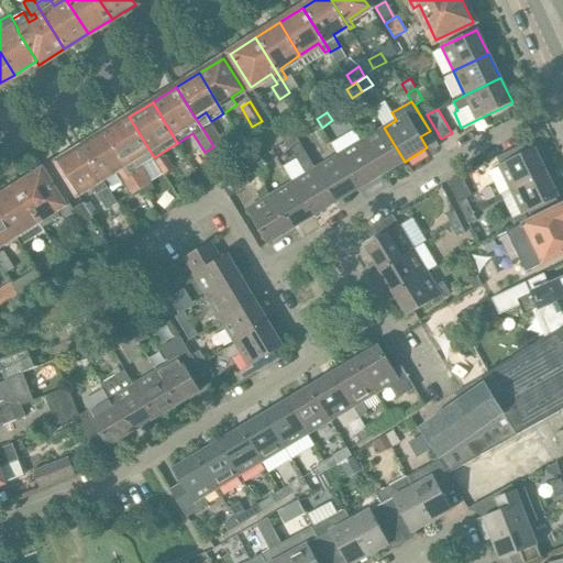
[(129,117),(106,131),(125,163),(142,188),(151,183),(141,166),(154,157),(129,117)]
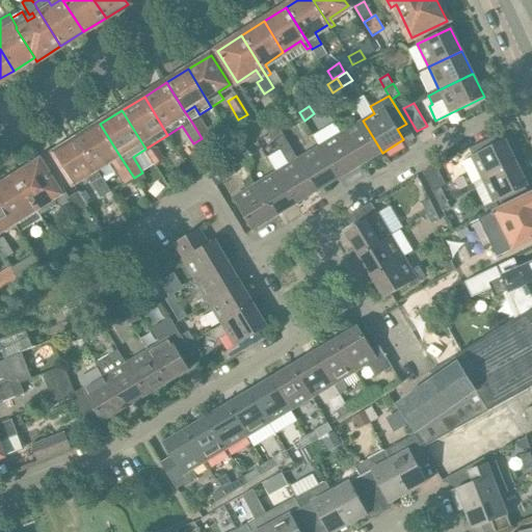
[(295,126),(304,121),(299,112),(290,118),(295,126)]
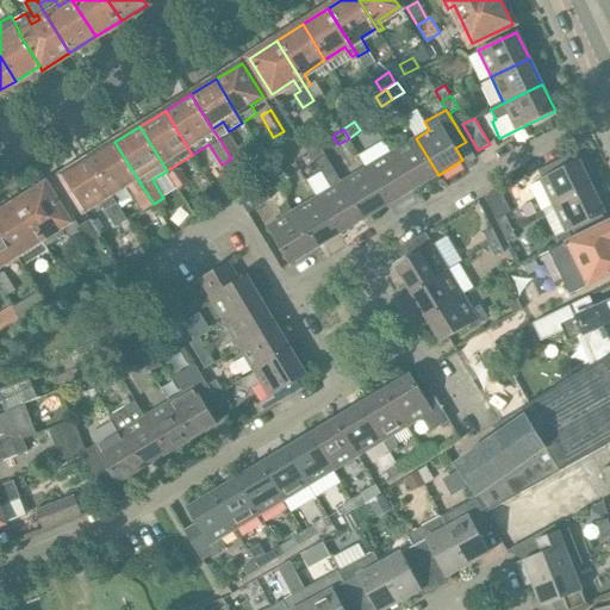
[(229,136),(221,141),(231,159),(240,153),(229,136)]
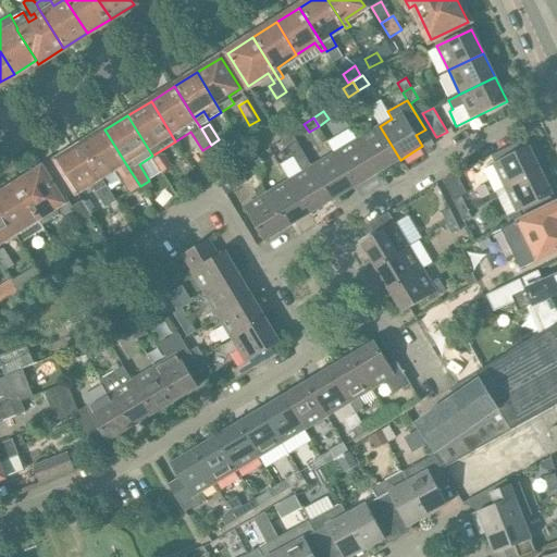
[(400,160),(380,126),(358,139),(378,173),(400,160)]
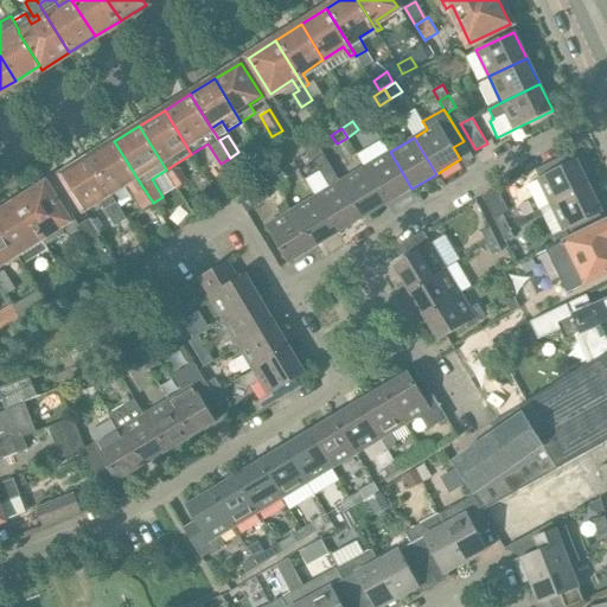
[(89,158),(110,191),(135,176),(114,141),(89,158)]
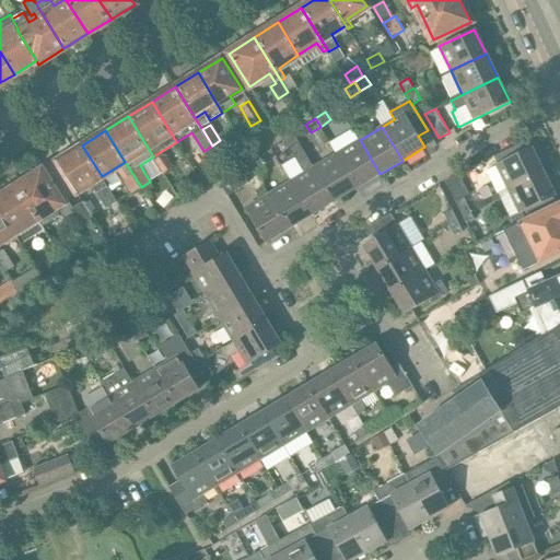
[(292,181),(312,214),(335,201),(314,167),(293,133),(283,140),(288,148),(289,148),(304,174),(292,181)]
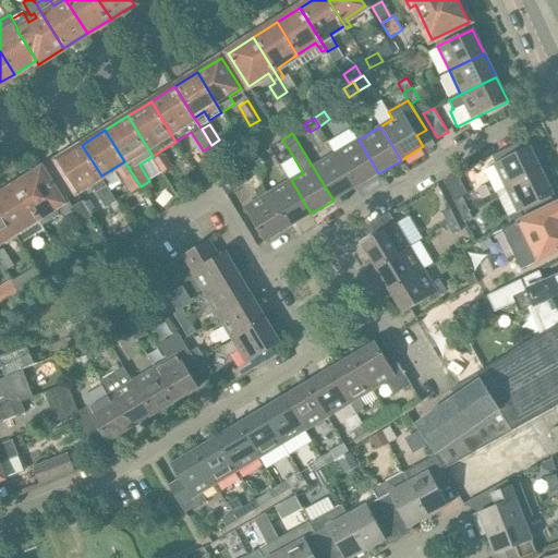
[(336,154),(355,186),(378,173),(359,140),(336,154)]
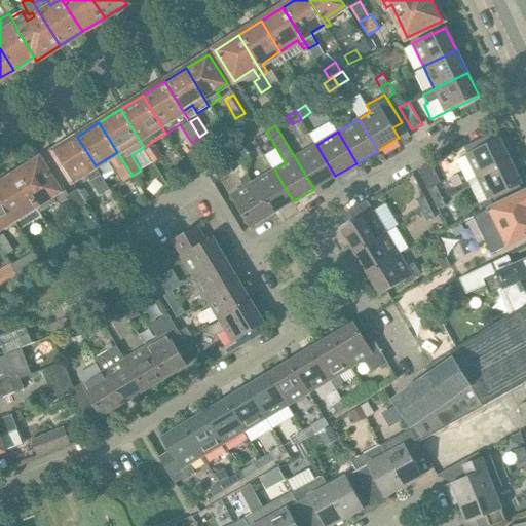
[(96,165),(77,137),(52,151),(72,181),(85,173),(100,196),(110,190),(95,166),(96,165)]
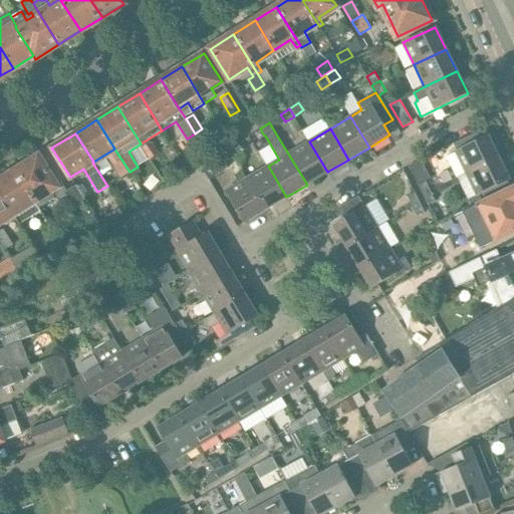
[(447,157),(457,178),(499,158),(488,136),(456,151),(456,153),(447,157)]
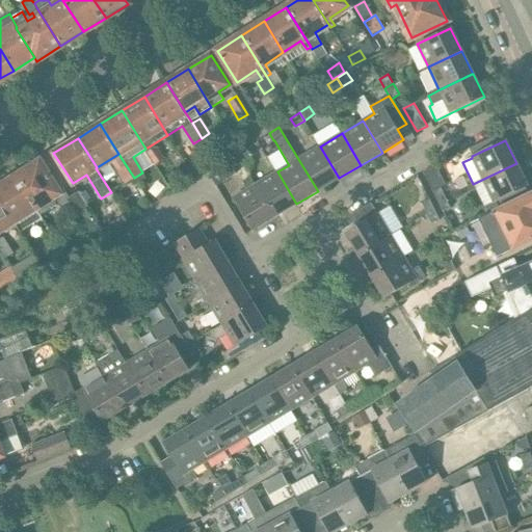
[(164,159),(156,147),(148,152),(155,164),(164,159)]
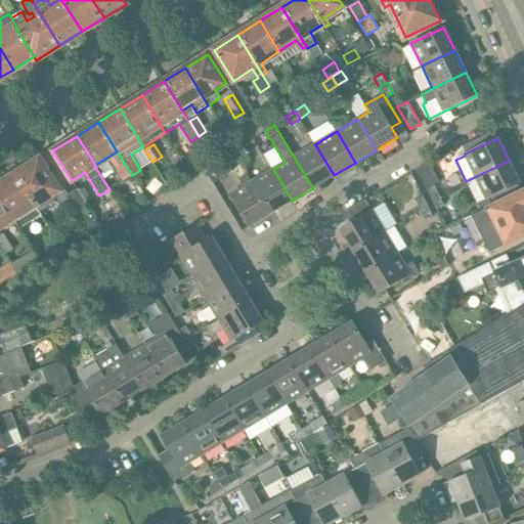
[(313,188),(334,175),(315,144),(294,157),(313,188)]
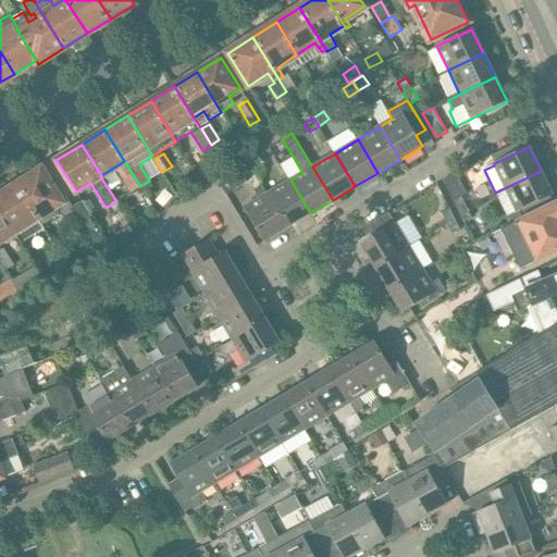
[(249,164),(254,172),(263,165),(259,158),(249,164)]
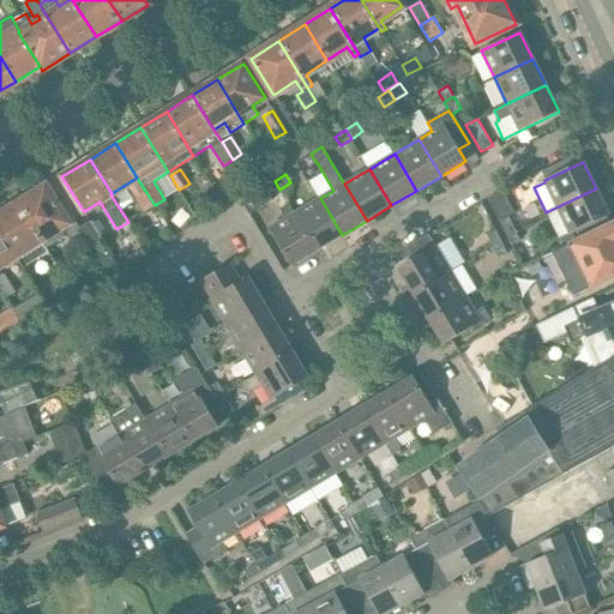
[(137,178),(127,184),(145,212),(155,205),(137,178)]
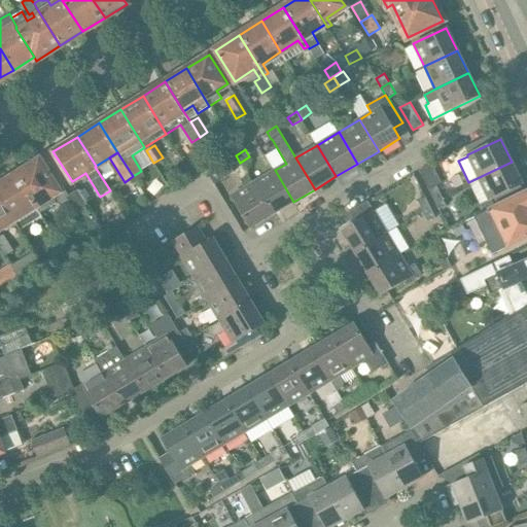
[(240,163),(236,155),(207,172),(214,184),(235,172),(232,168),(240,163)]
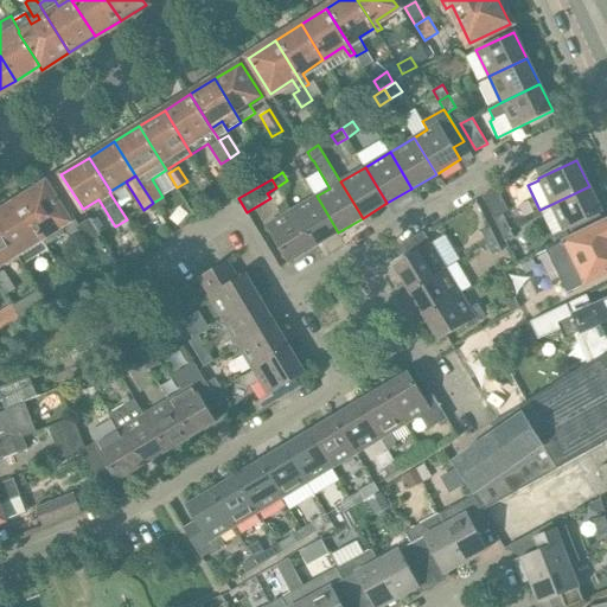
[(45,185),(20,200),(48,244),(65,234),(68,234),(78,251),(89,246),(78,227),(77,225),(71,215),(65,218),(57,205),(45,185)]
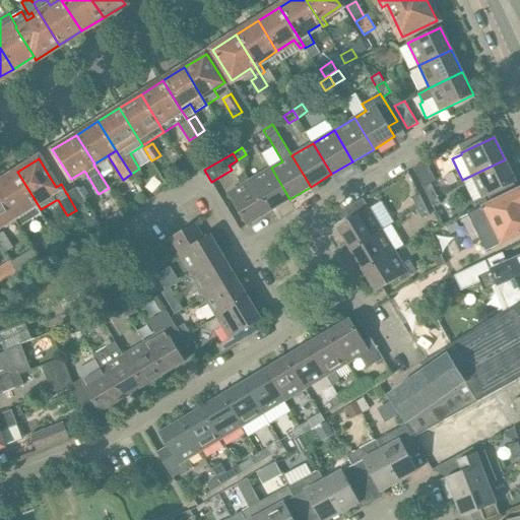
[(516,182),(505,159),(462,180),(463,180),(472,176),(482,198),(516,182)]
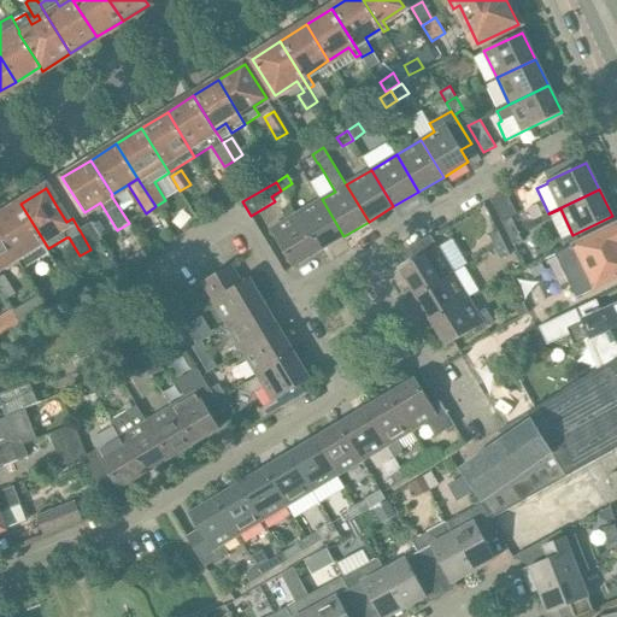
[(318,252),(344,236),(322,199),(297,215),(318,252)]
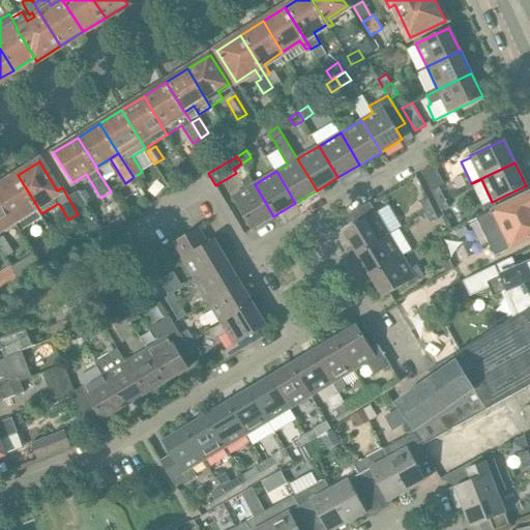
[(137,182),(145,177),(142,172),(134,177),(137,182)]
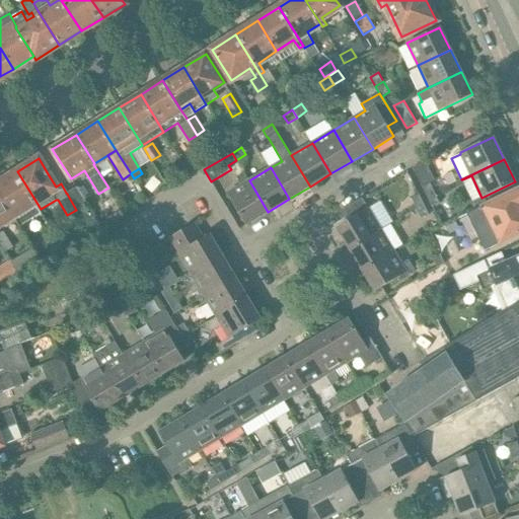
[(17,171),(0,181),(0,194),(14,216),(20,226),(38,215),(43,212),(41,209),(17,171)]
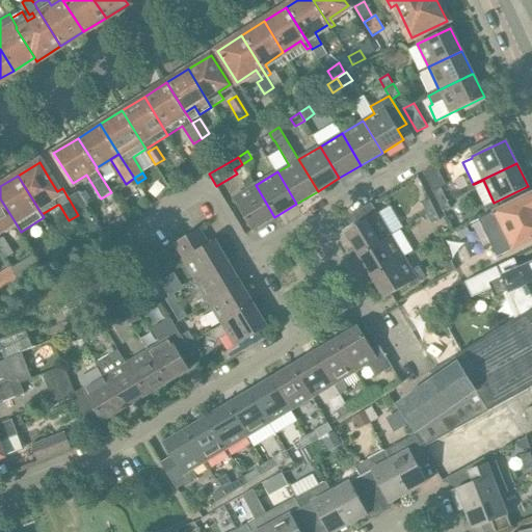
[(274,217),(256,185),(250,177),(242,182),(247,190),(233,198),(253,231),(274,217)]
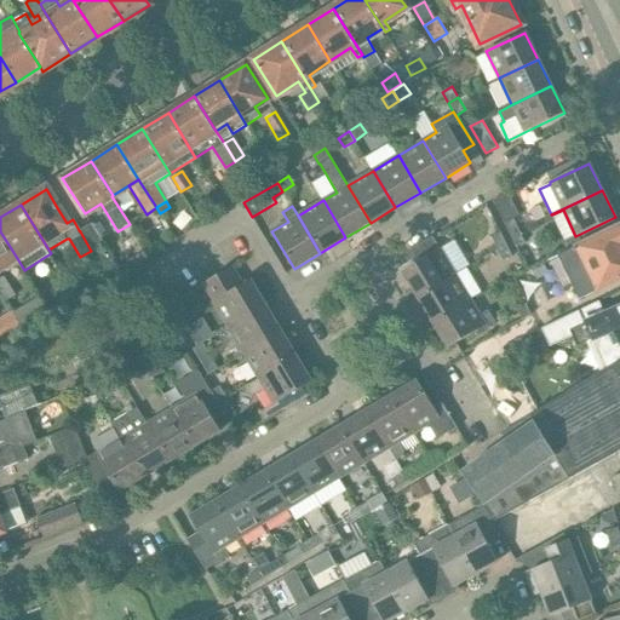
[(80,231),(91,251),(103,242),(91,224),(80,231)]
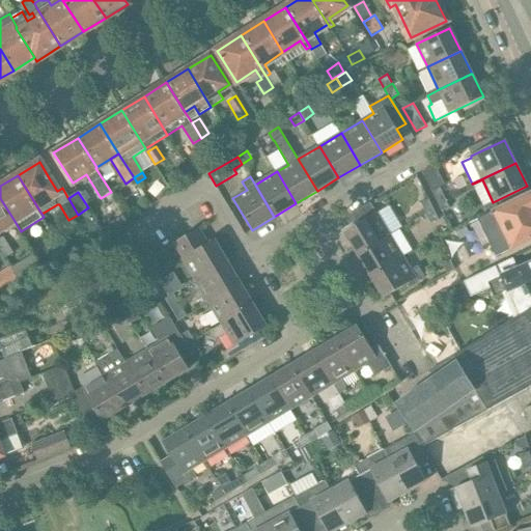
[(530,239),(530,195),(530,194),(479,218),(497,255),(530,239)]
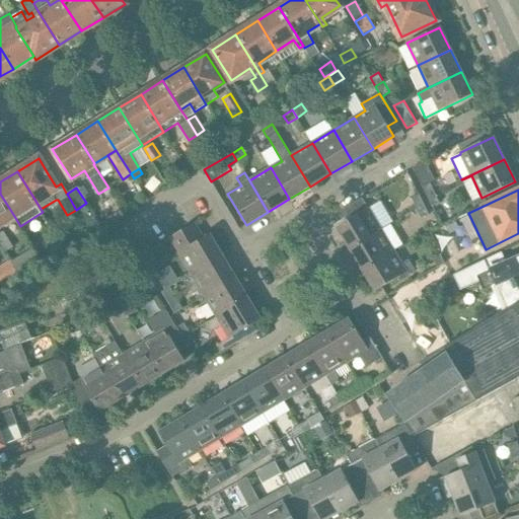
[(440,203),(435,192),(428,196),(433,206),(440,203)]
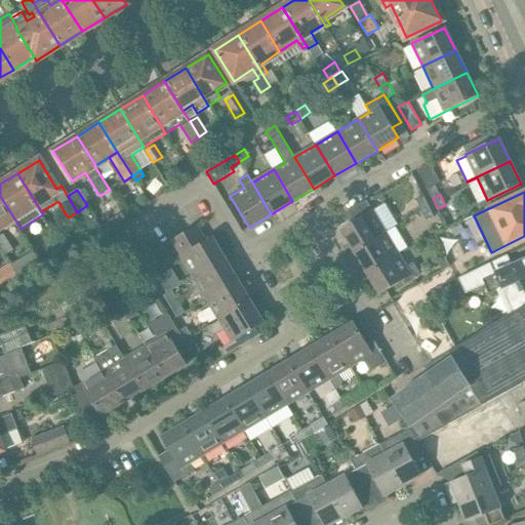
[(0,196),(0,227),(14,218),(0,196)]
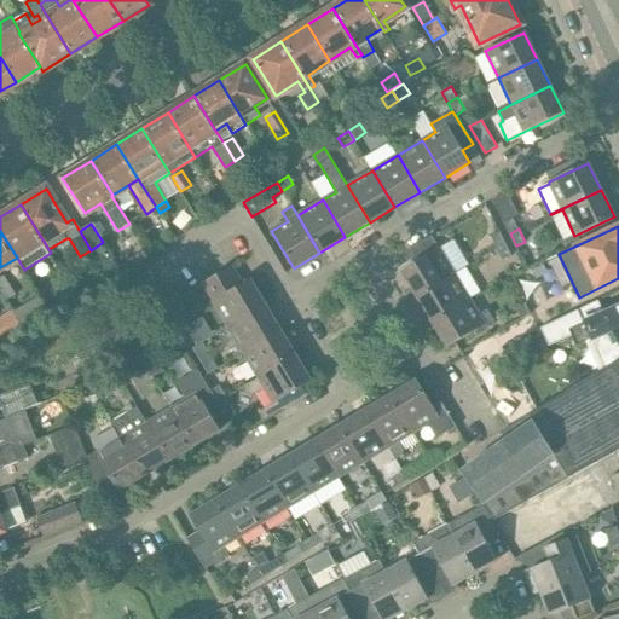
[(492,237),(497,248),(505,244),(501,233),(492,237)]
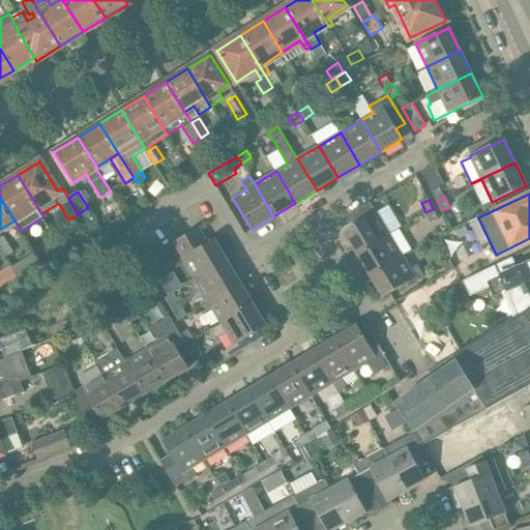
[(433,209),(425,212),(431,223),(438,219),(433,209)]
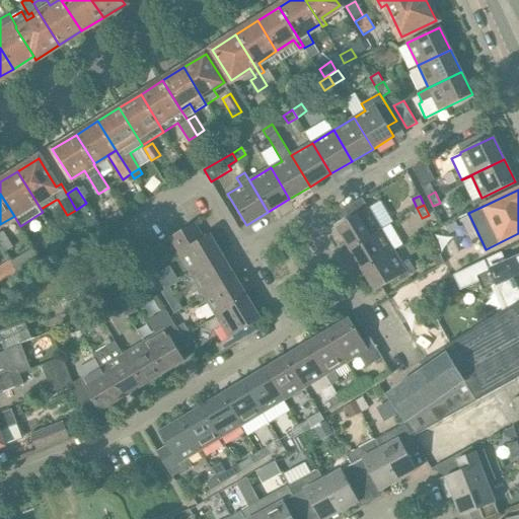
[(337,227),(350,249),(381,230),(368,208),(337,227)]
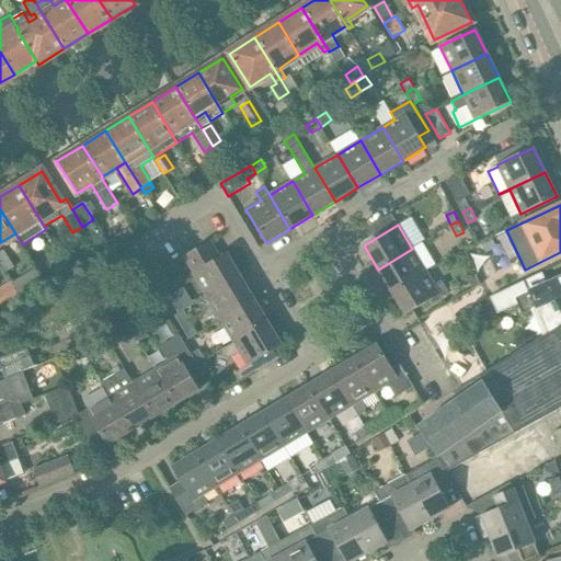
[(132,227),(107,242),(111,249),(136,233),(132,227)]
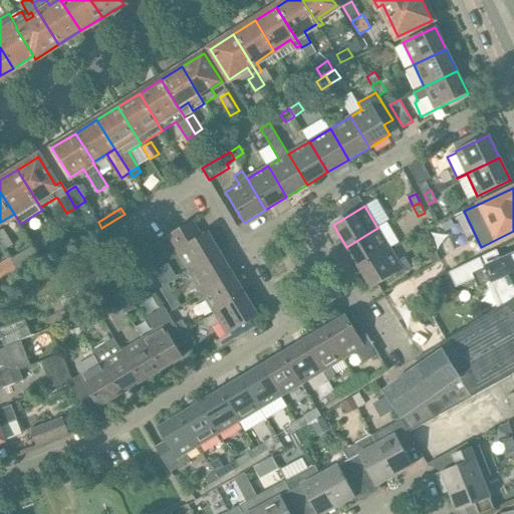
[(452,220),(442,225),(446,231),(455,226),(452,220)]
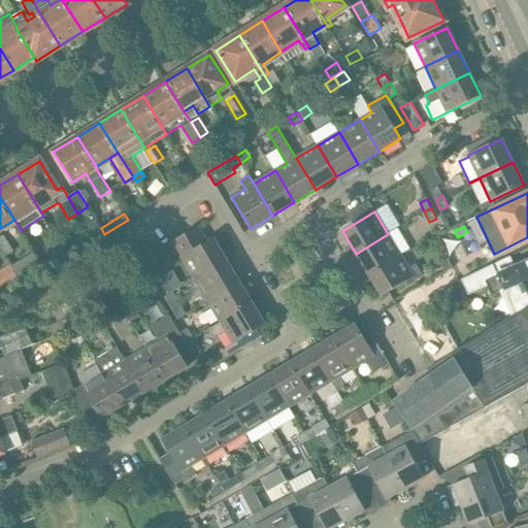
[(172,242),(195,279),(227,261),(213,238),(206,242),(197,228),(172,242)]
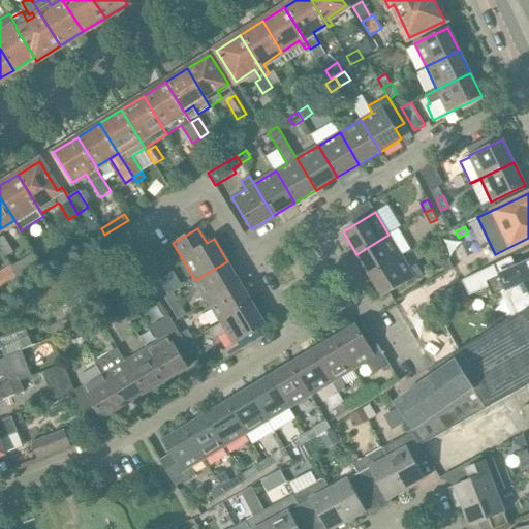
[(370,276),(401,256),(389,235),(356,254),(370,276)]
